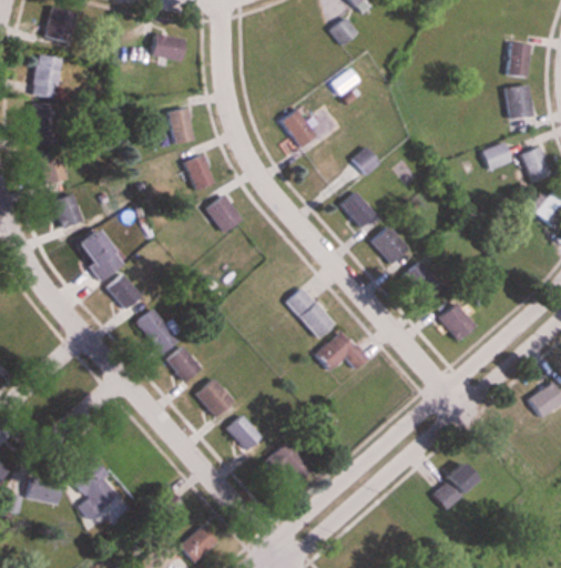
[(67,47),(78,18),(52,7),(40,36),(67,47)]
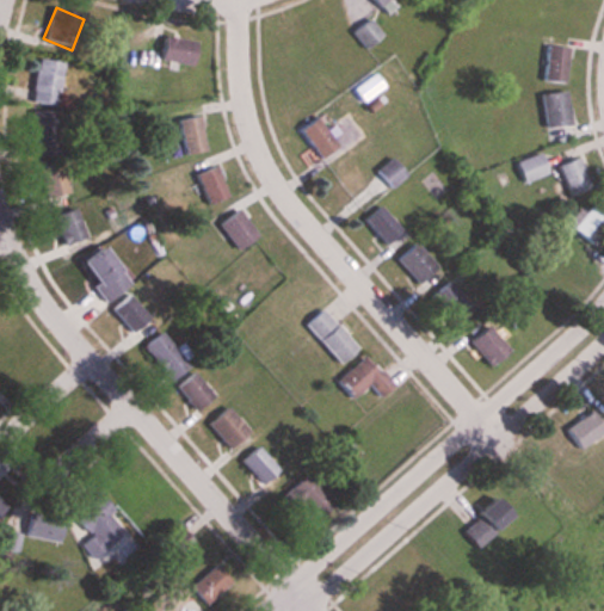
[(357,34),(371,47),(384,32),(370,20),(357,34)]
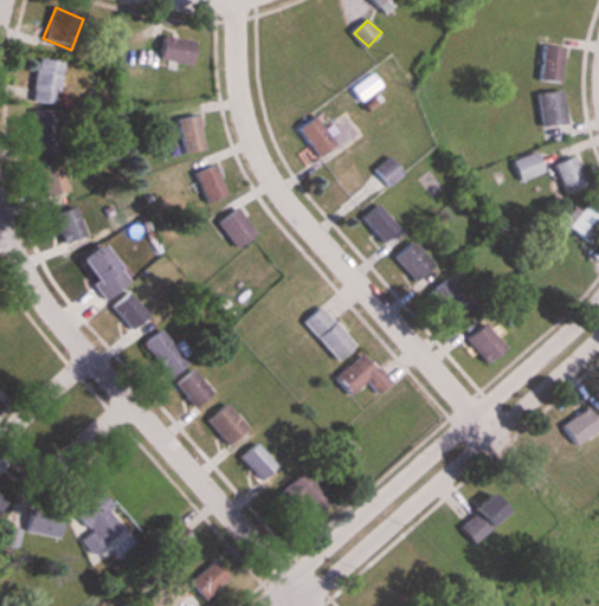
[(197,62),(195,38),(162,39),(163,64),(197,62)]
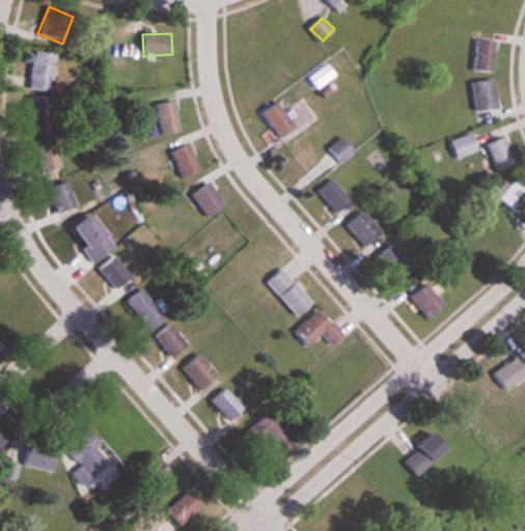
[(494,72),(497,40),(477,39),(474,70),(494,72)]
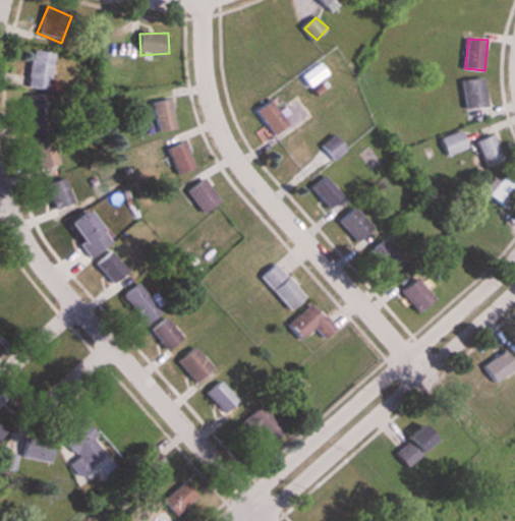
[(30,87),(52,90),(56,52),(34,50),(30,87)]
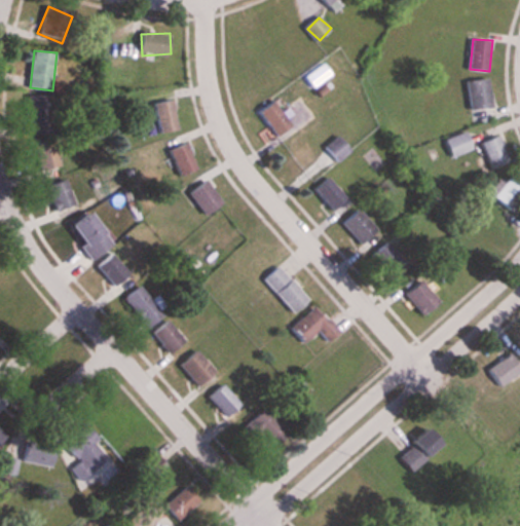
[(473,110),(496,106),(490,77),(467,81),(473,110)]
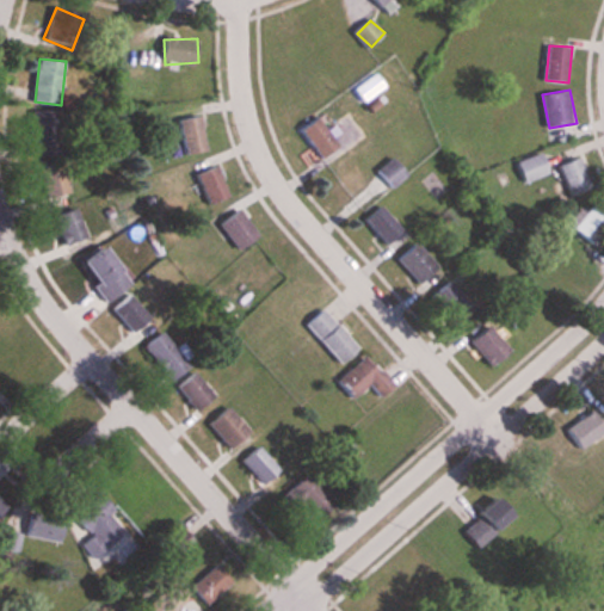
[(56,111),(36,111),(36,143),(56,143),(56,111)]
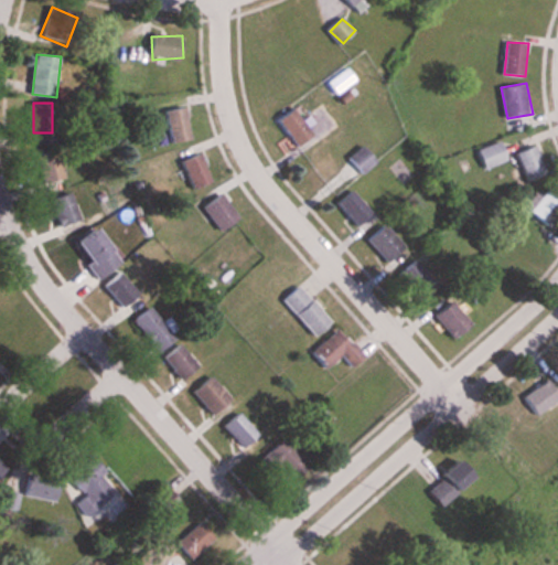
[(174,144),(194,138),(186,107),(165,112),(174,144)]
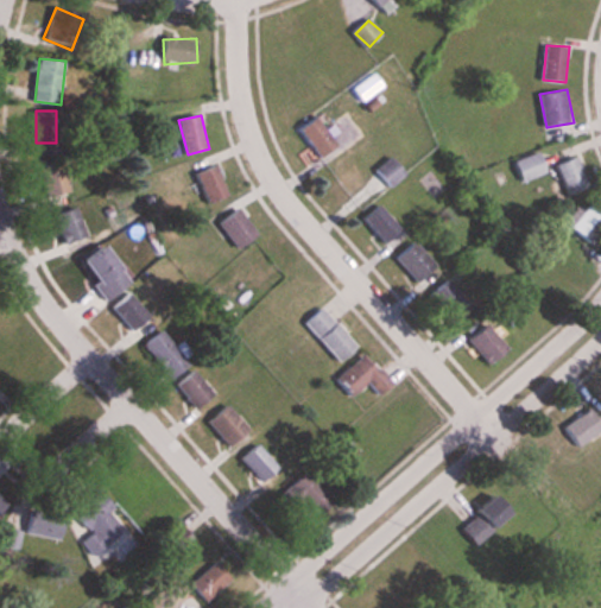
[(321,156),(337,144),(318,116),(301,128),(321,156)]
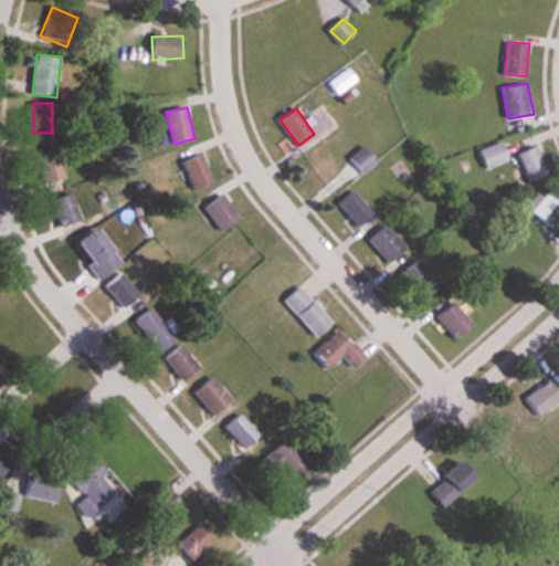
[(481,149),(487,169),(512,161),(505,140),(481,149)]
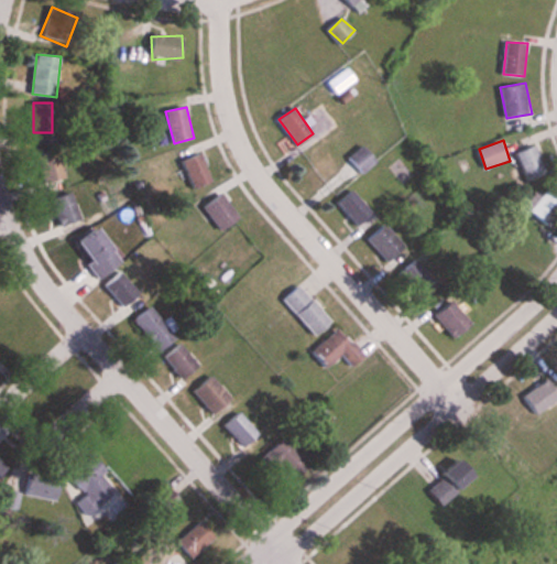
[(530,182),(549,174),(537,144),(517,152),(530,182)]
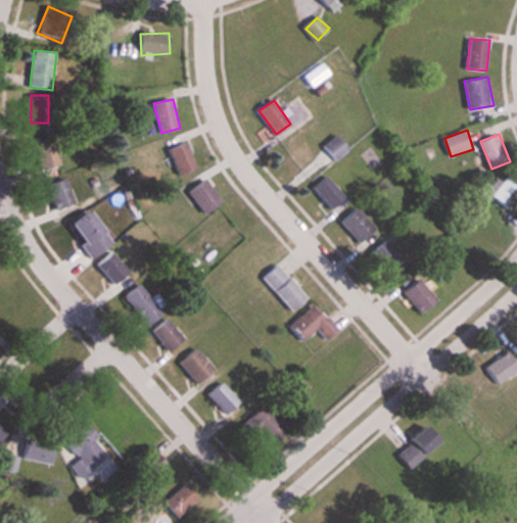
[(37,140),(40,169),(60,167),(56,138),(37,140)]
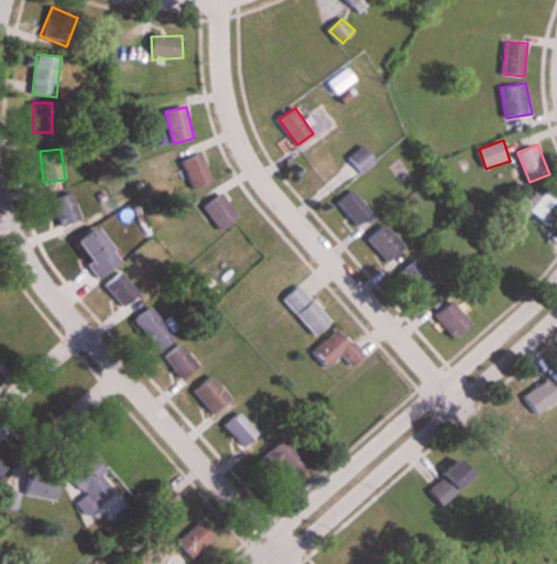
[(341,172),(323,150),(305,164),(325,186),(341,172)]
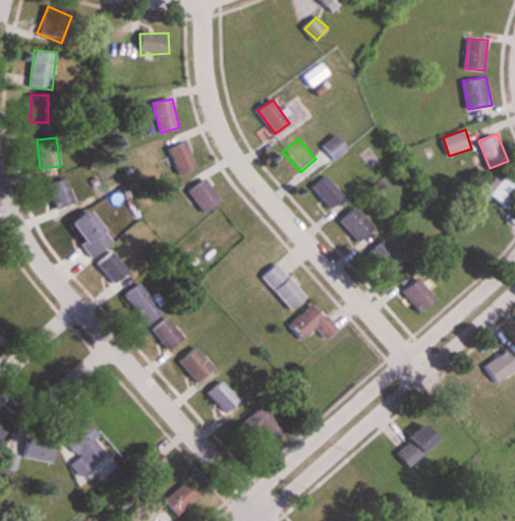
[(181,174),(197,167),(185,140),(169,149),(181,174)]
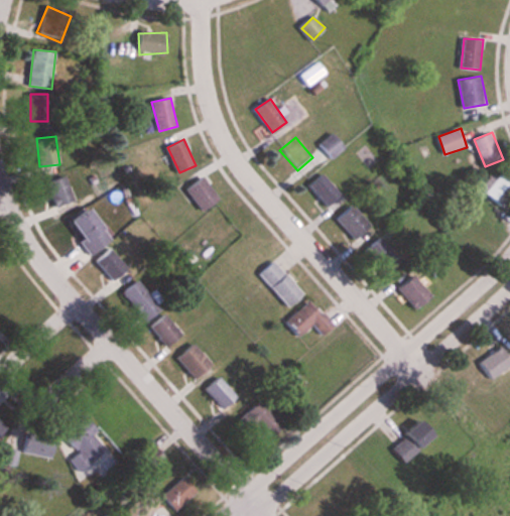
[(501,205),(509,196),(509,174),(503,168),(484,188),(501,205)]
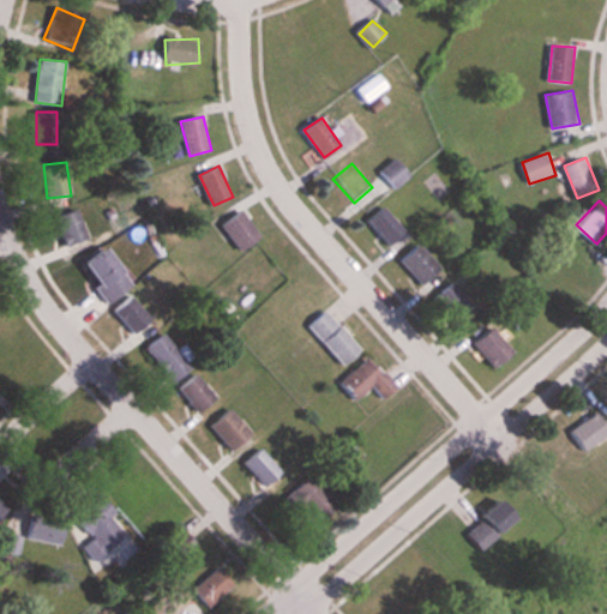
[(407,232),(388,206),(370,220),(389,245),(407,232)]
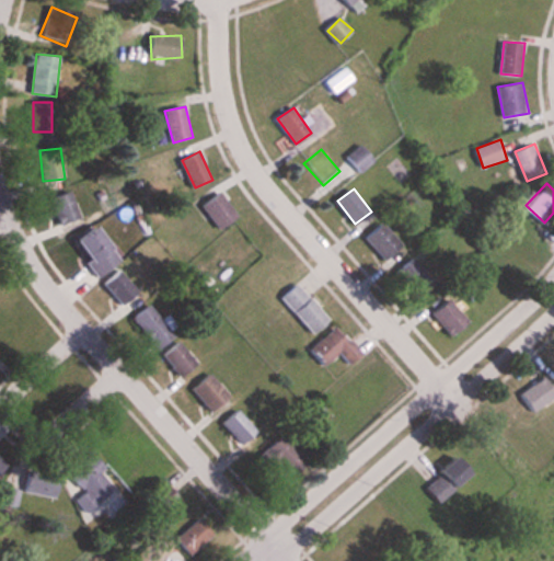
[(60,225),(80,218),(71,191),(52,197),(60,225)]
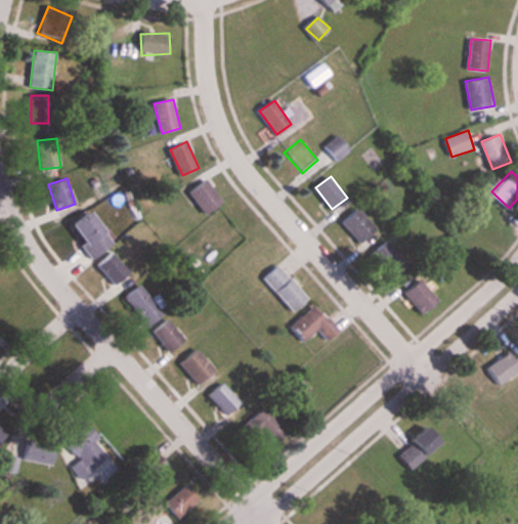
[(223,201),(207,178),(188,191),(206,215),(223,201)]
